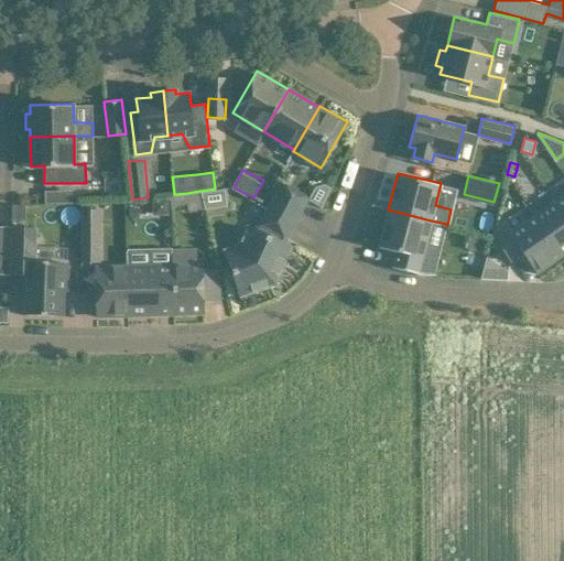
[(274,195),(301,211),(308,197),(282,182),(274,195)]
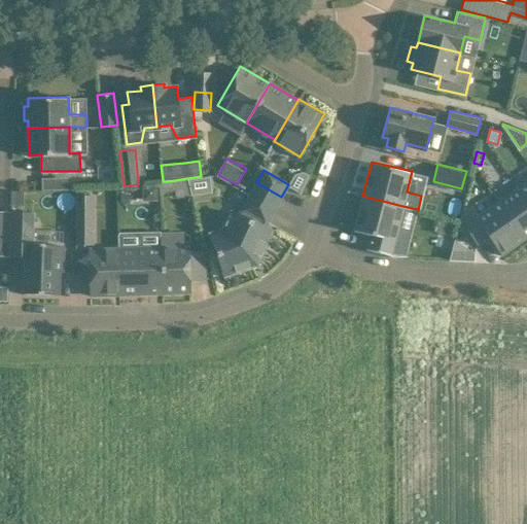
[(201,176),(187,178),(191,194),(212,190),(210,175),(201,176)]
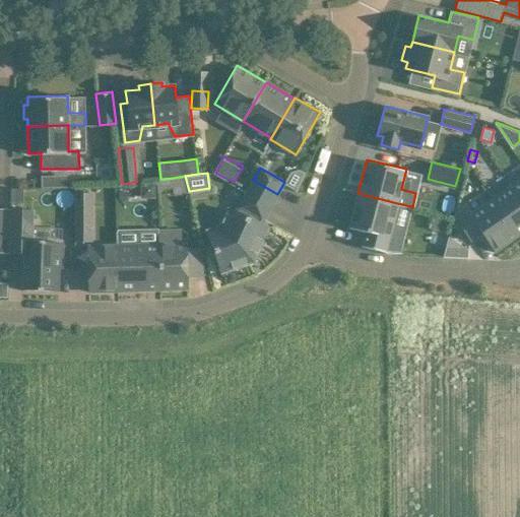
[(160,179),(157,179),(157,187),(174,185),(173,178),(160,179)]
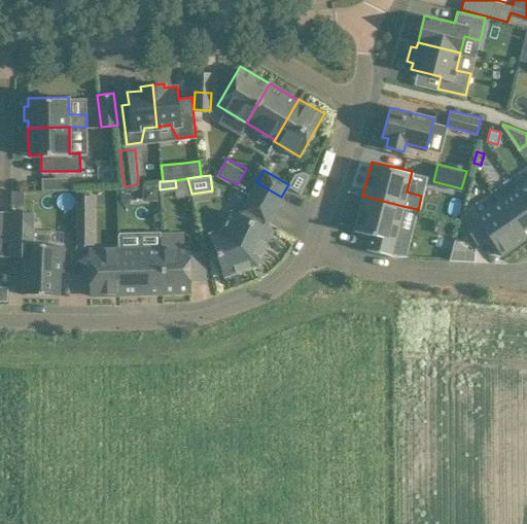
[(526,180),(518,187),(526,201),(526,180)]
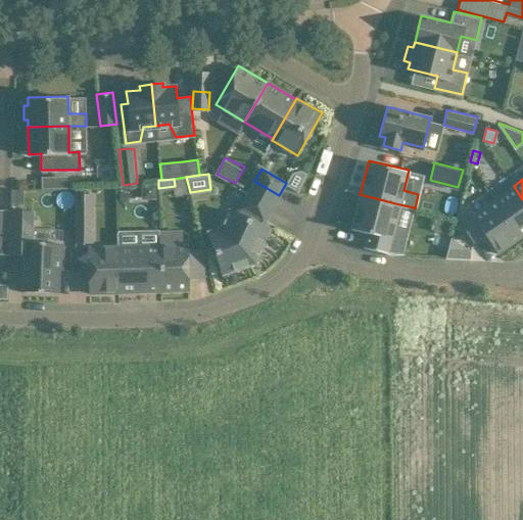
[(279,195),(254,181),(247,192),(273,206),(279,195)]
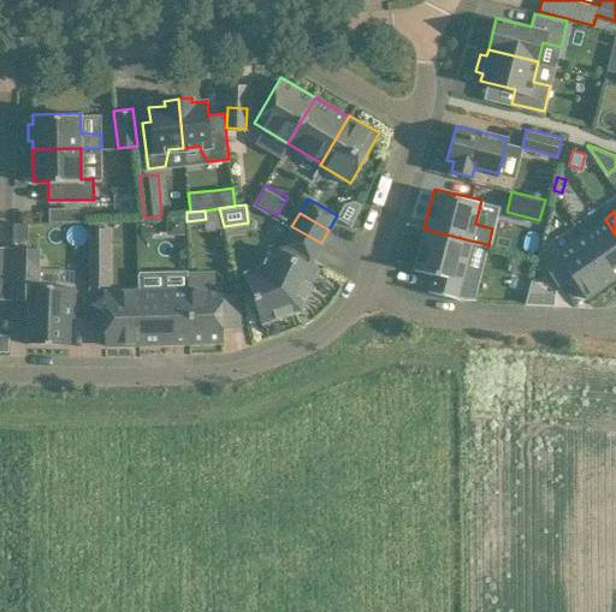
[(170,214),(170,230),(187,229),(185,214),(170,214)]
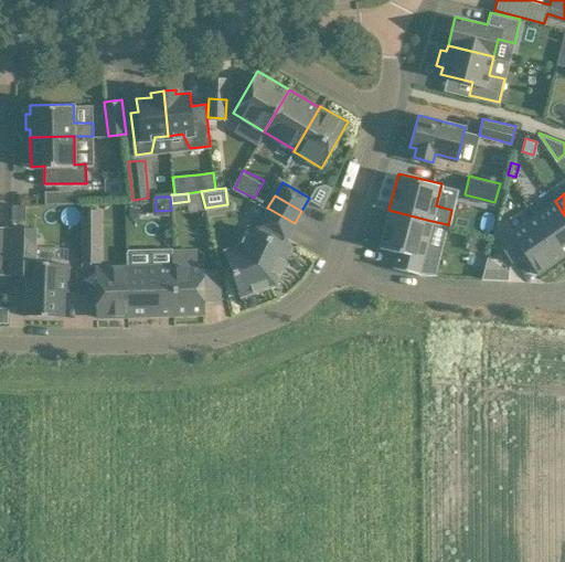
[(535,214),(563,254),(564,252),(564,215),(555,201),(535,214)]
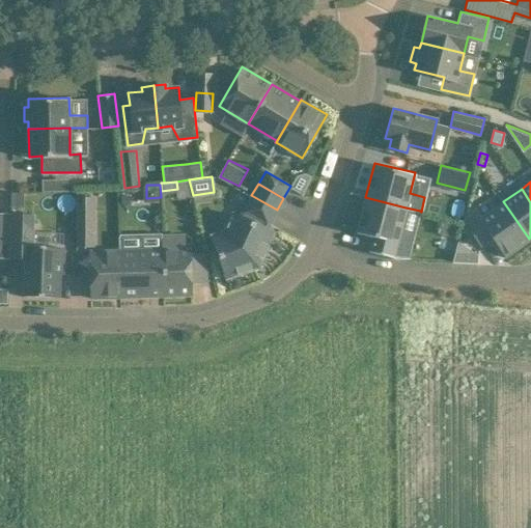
[(14,192),(12,204),(23,204),(24,192),(14,192)]
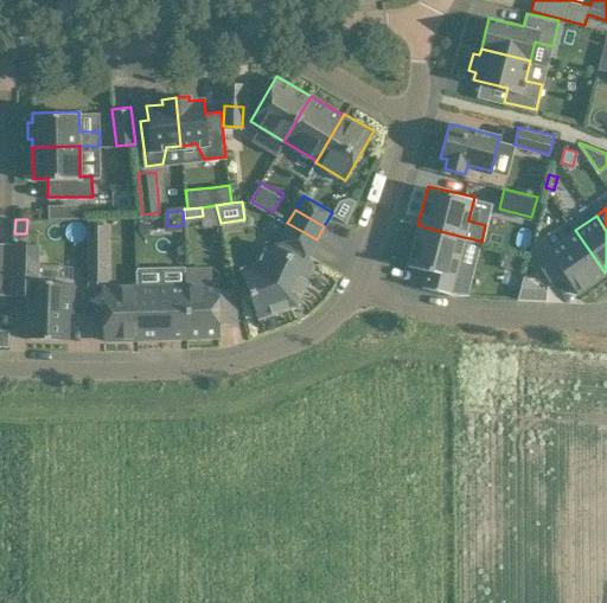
[(317,239),(287,223),(279,237),(308,254),(317,239)]
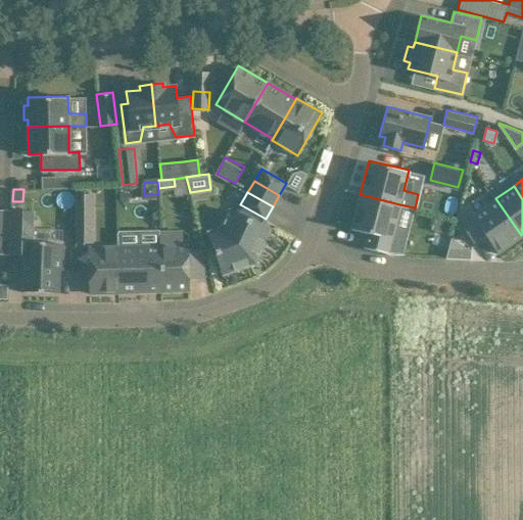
[(76,193),(76,220),(92,220),(92,193),(76,193)]
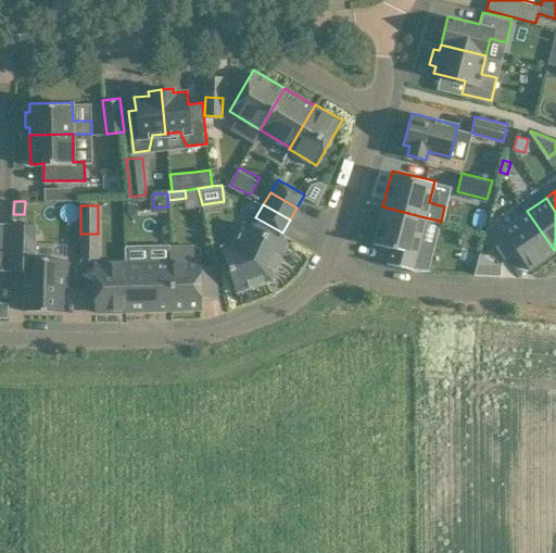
[(382,206),(374,242),(390,247),(387,262),(412,268),(417,248),(432,252),(440,221),(425,217),(382,206)]
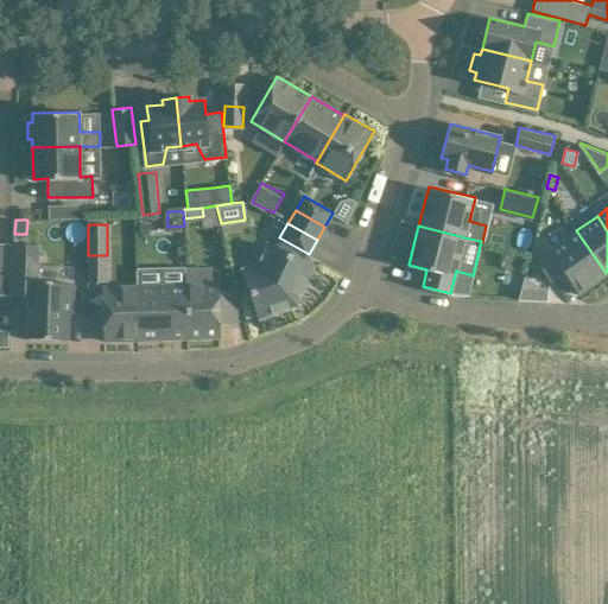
[(578,292),(606,273),(576,230),(550,248),(548,245),(533,254),(533,255),(550,280),(563,271),(578,292)]
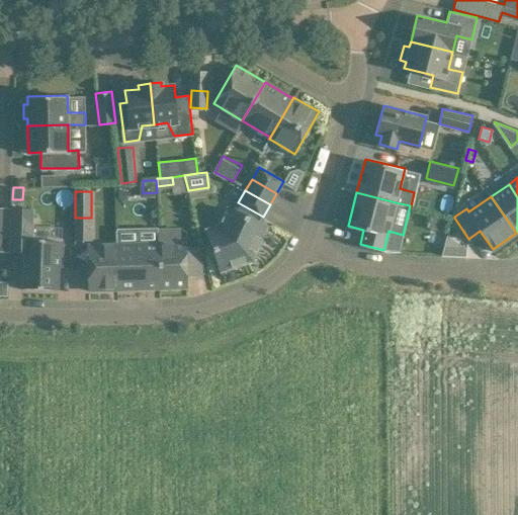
[(11,207),(9,251),(23,252),(22,287),(58,288),(59,266),(62,266),(62,241),(33,240),(34,207),(11,207)]
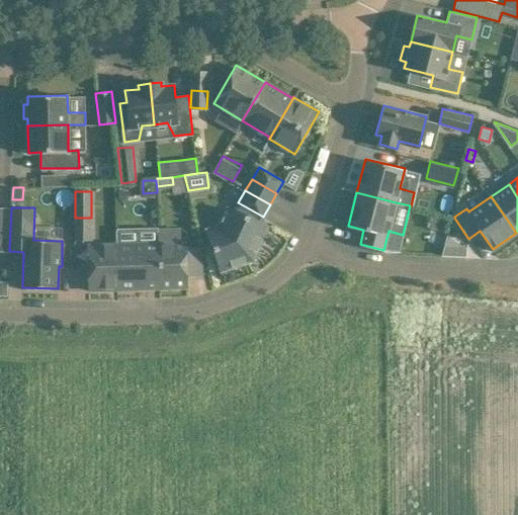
[(206,229),(222,270),(252,259),(267,226),(227,207),(220,224),(206,229)]
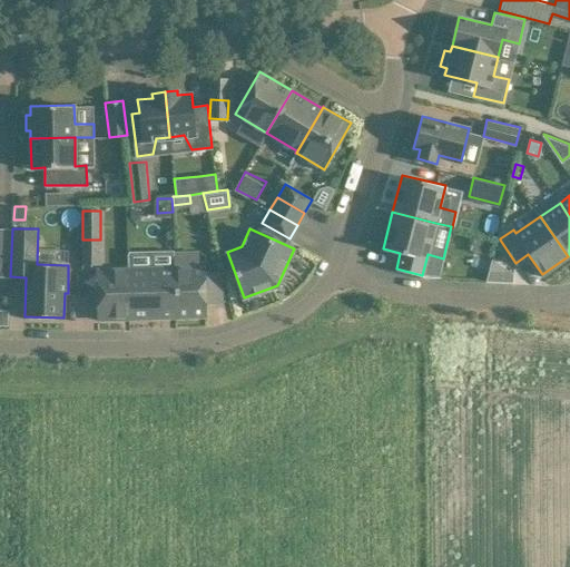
[(474,233),(471,247),(489,252),(492,237),(474,233)]
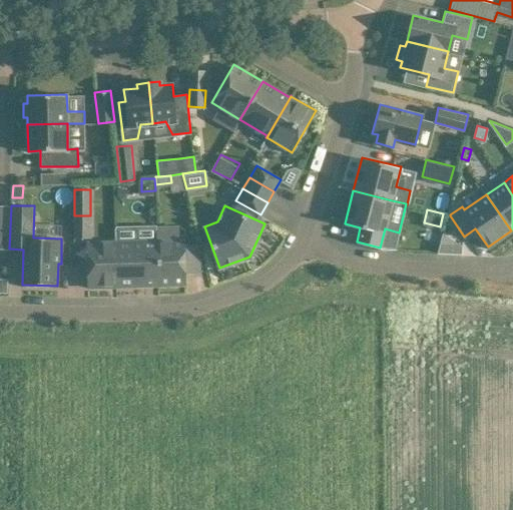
[(0,247),(9,248),(9,228),(0,228),(0,247)]
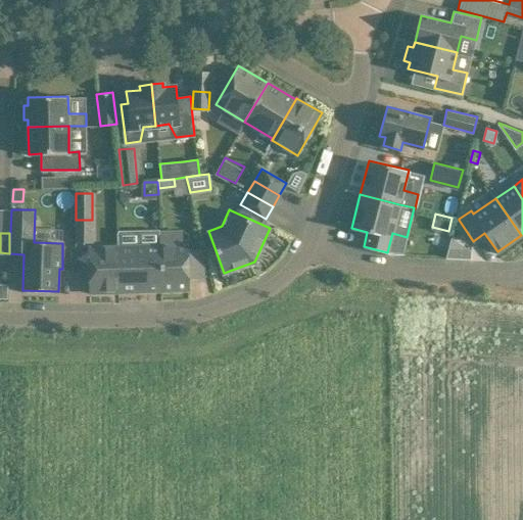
[(450,237),(445,256),(446,256),(470,257),(471,249),(450,237)]
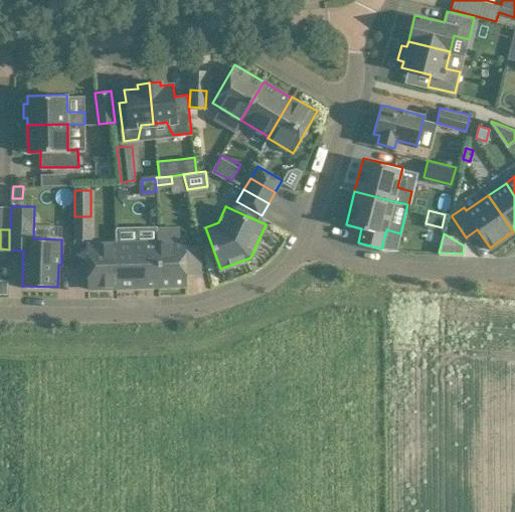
[(159,286),(187,285),(186,273),(201,273),(201,245),(185,245),(185,240),(157,241),(159,286)]
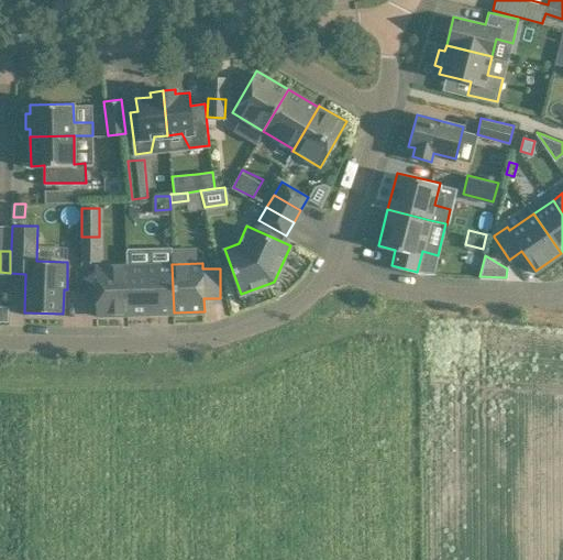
[(174,313),(172,264),(127,265),(129,314),(174,313)]
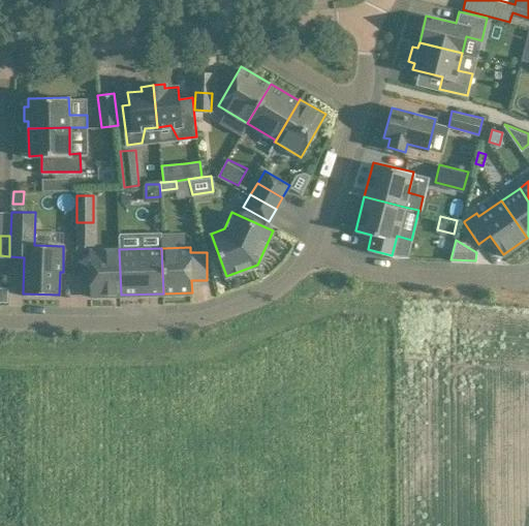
[(121,295),(119,249),(89,250),(90,296),(121,295)]
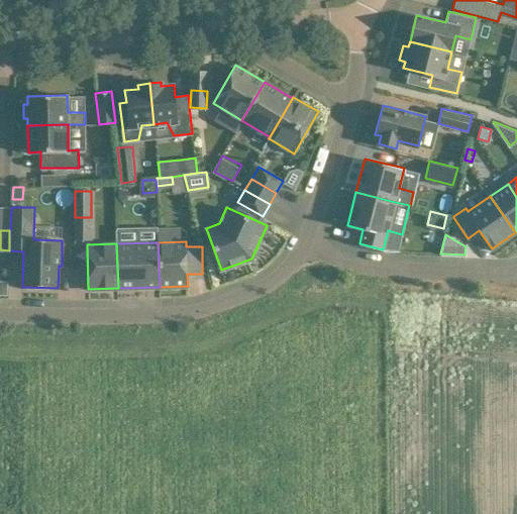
[(0,278),(0,292),(11,293),(11,279),(0,278)]
